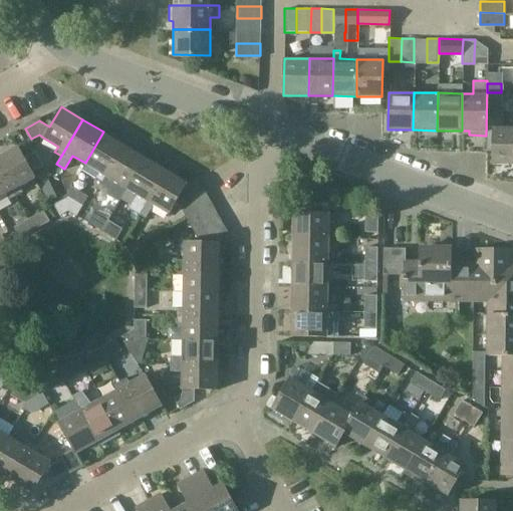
[(492,164),(512,164),(512,126),(493,126),(492,164)]
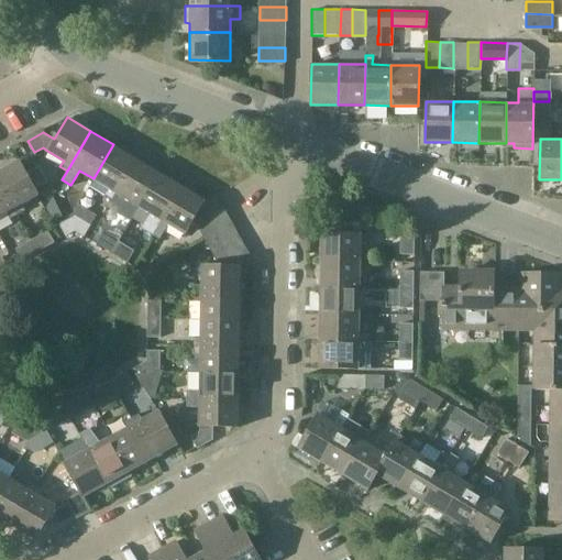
[(106,194),(112,198),(136,158),(113,144),(94,178),(109,188),(106,194)]
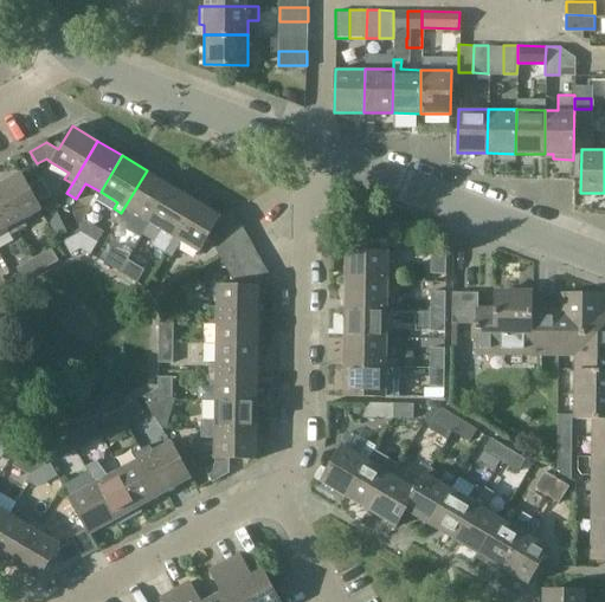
[(133,211),(149,221),(171,185),(147,170),(121,213),(128,217),(133,211)]
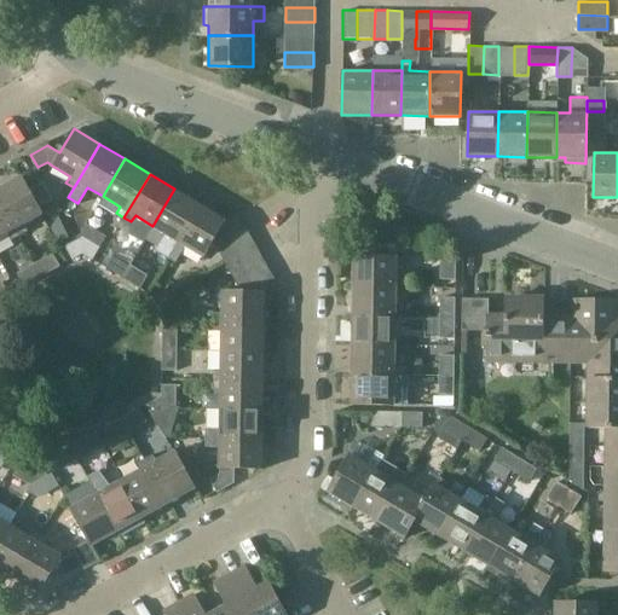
[(21,175),(0,186),(0,199),(19,235),(27,230),(23,224),(42,213),(21,175)]
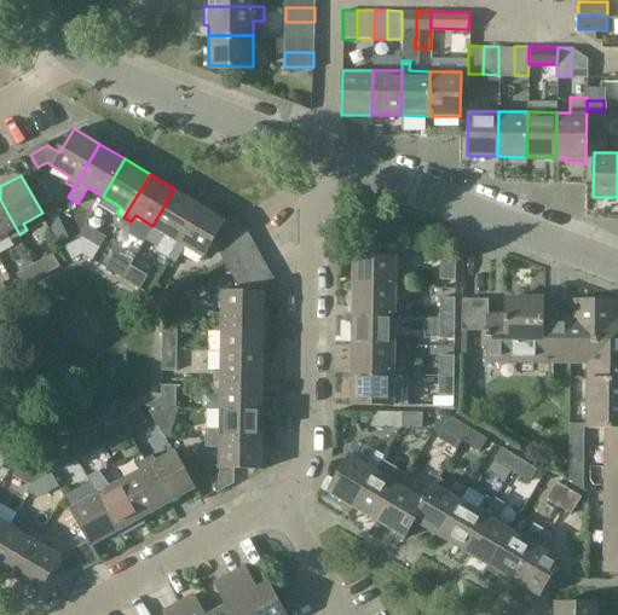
[(166,259),(173,247),(200,203),(174,189),(152,226),(165,233),(154,251),(166,259)]
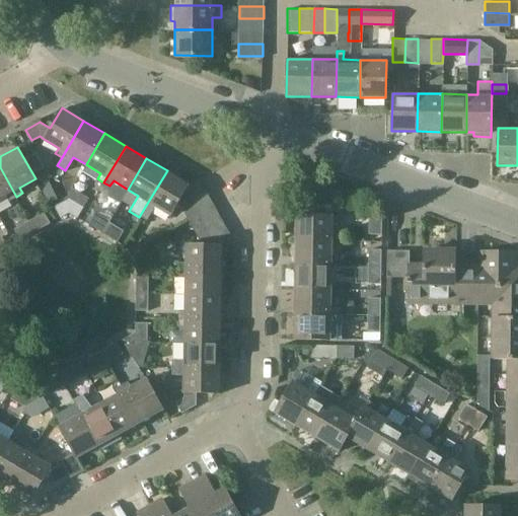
[(0,198),(6,195),(9,200),(16,197),(0,167),(0,198)]
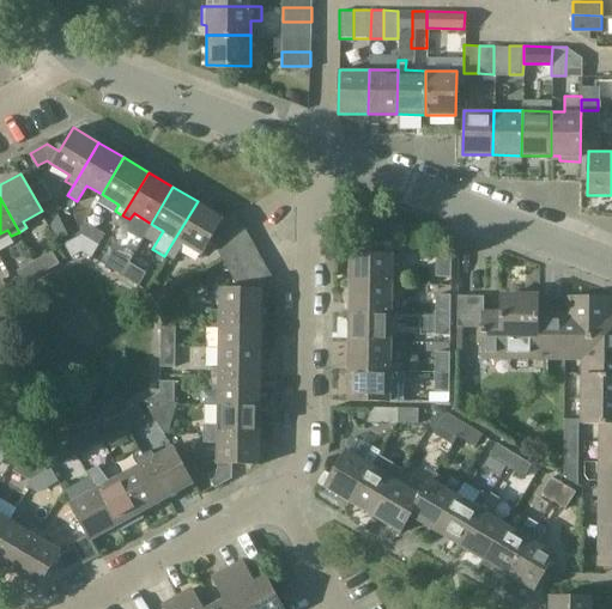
[(198,201),(171,244),(180,249),(183,243),(201,254),(211,237),(222,257),(231,251),(217,226),(223,217),(198,201)]
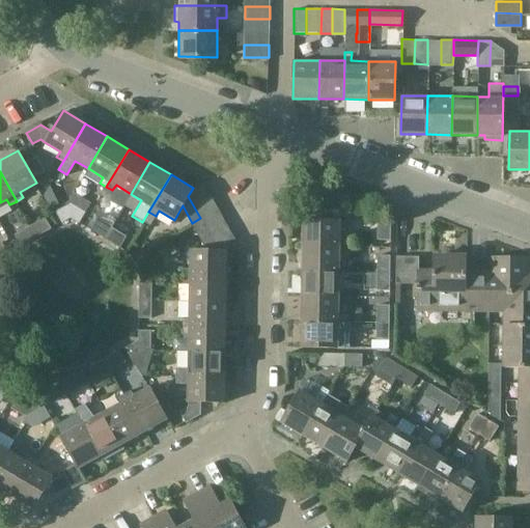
[(62,221),(71,217),(71,202),(56,211),(62,221)]
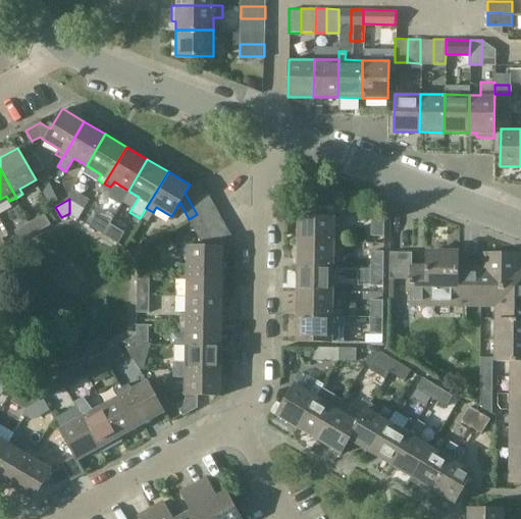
[(69,199),(69,213),(77,218),(84,207),(69,199)]
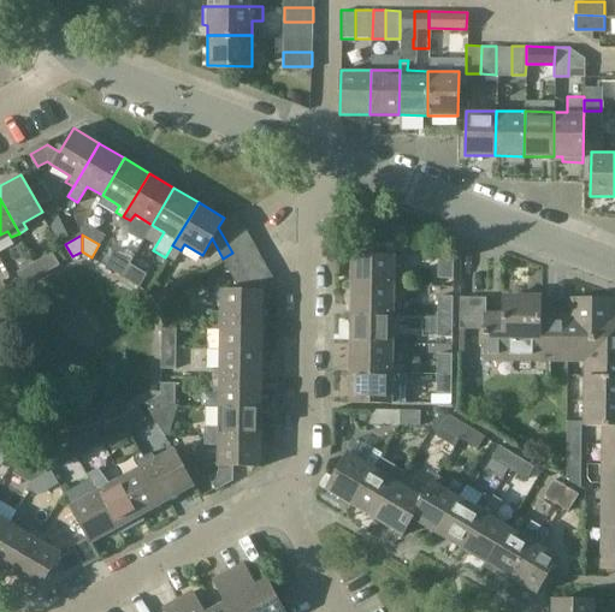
[(52,251),(35,261),(41,273),(59,263),(52,251)]
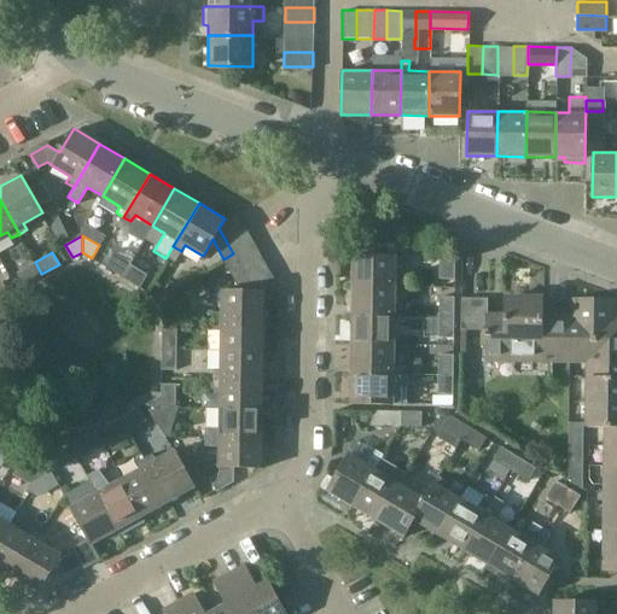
[(105,265),(122,275),(129,263),(112,253),(105,265)]
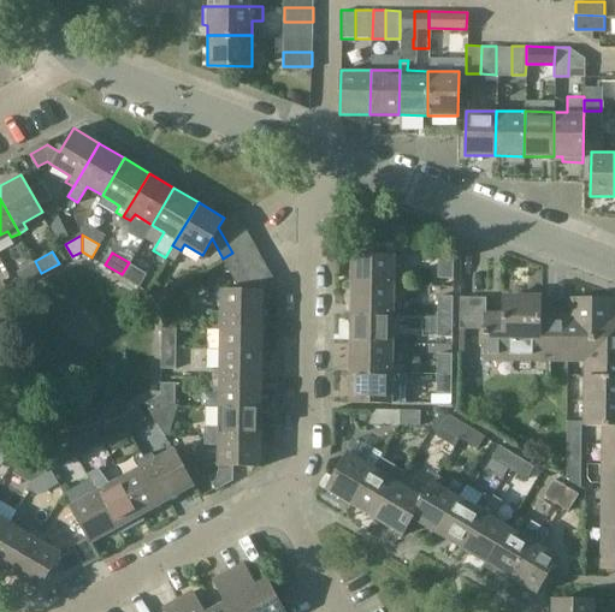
[(350,267),(350,284),(401,285),(401,277),(394,275),(394,255),(350,254),(350,267)]
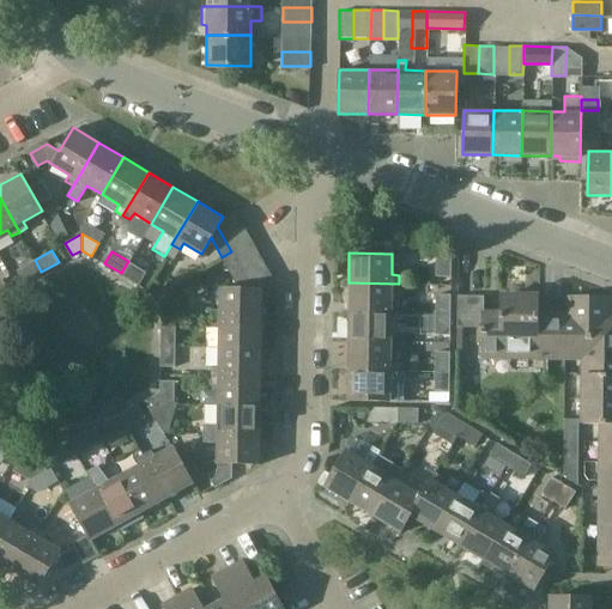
[(436,266),(436,274),(450,274),(450,255),(436,254),(436,266)]
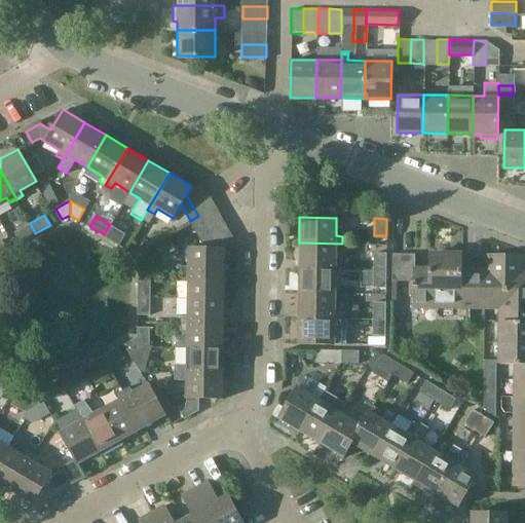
[(35,233),(30,223),(14,231),(21,243),(35,233)]
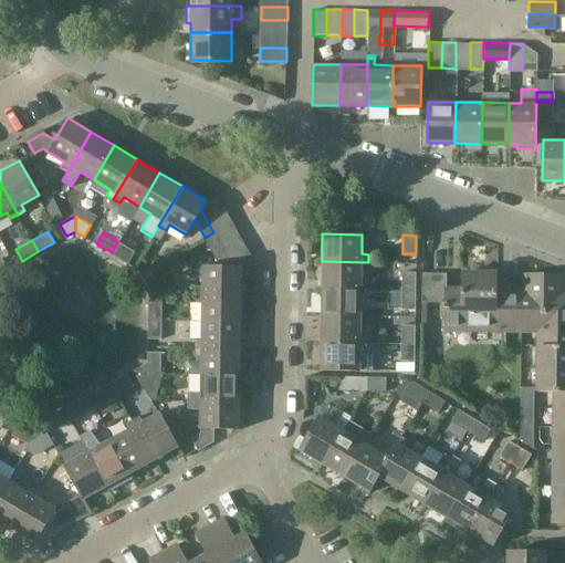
[(118,241),(112,252),(128,262),(135,251),(118,241)]
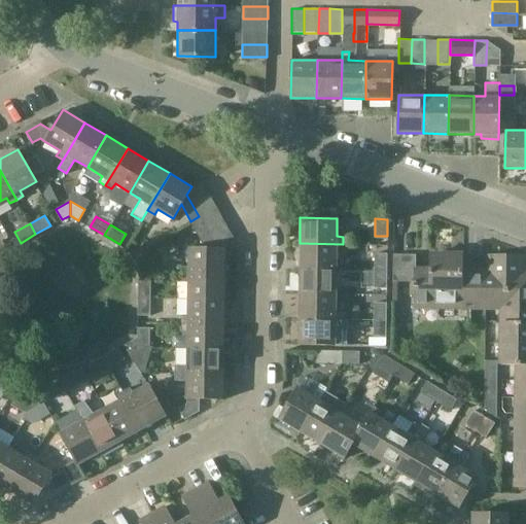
[(182,266),(182,273),(225,273),(225,247),(216,247),(204,225),(196,231),(205,247),(188,247),(188,266),(182,266)]
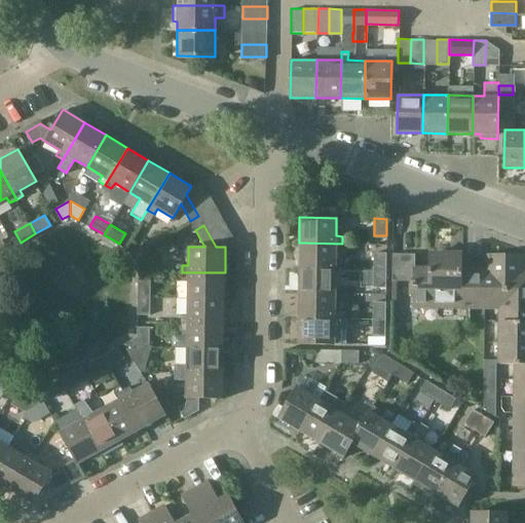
[(299,243),(299,267),(336,268),(336,251),(342,251),(342,244),(299,243)]
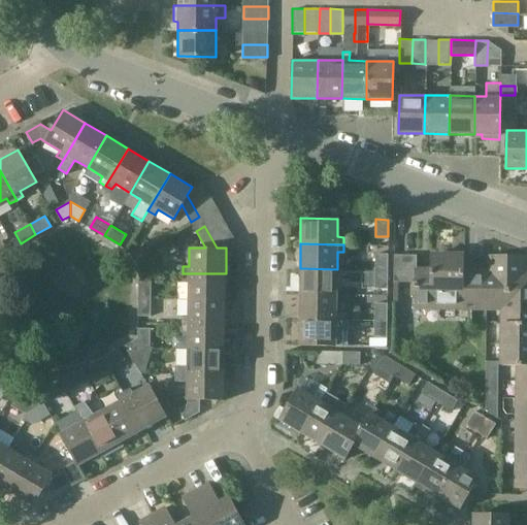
[(373,254),(373,270),(386,270),(386,254),(373,254)]
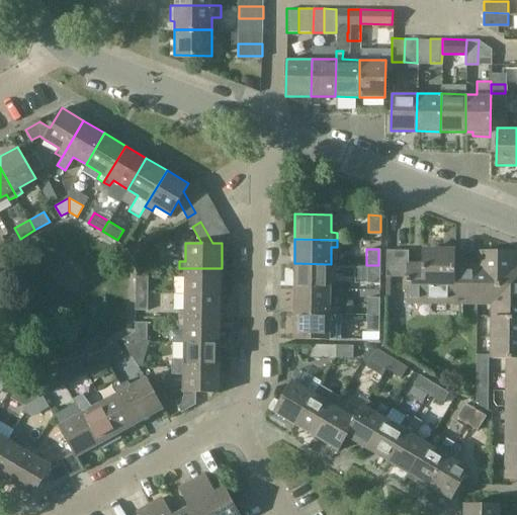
[(422,299),(454,301),(454,265),(454,249),(422,249),(422,265),(408,264),(408,249),(385,249),(385,275),(407,275),(406,299),(422,299)]
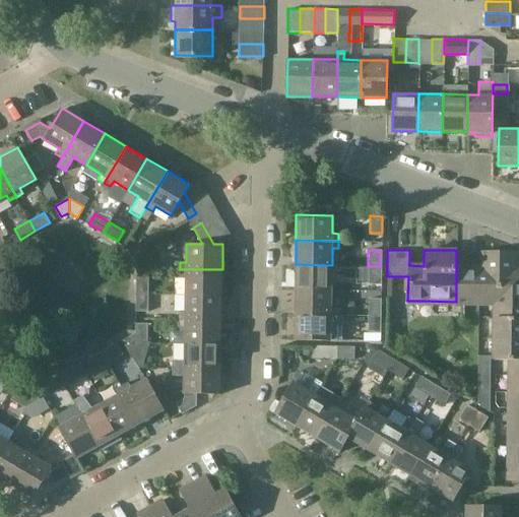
[(516,254),(507,254),(507,267),(516,267),(516,254)]
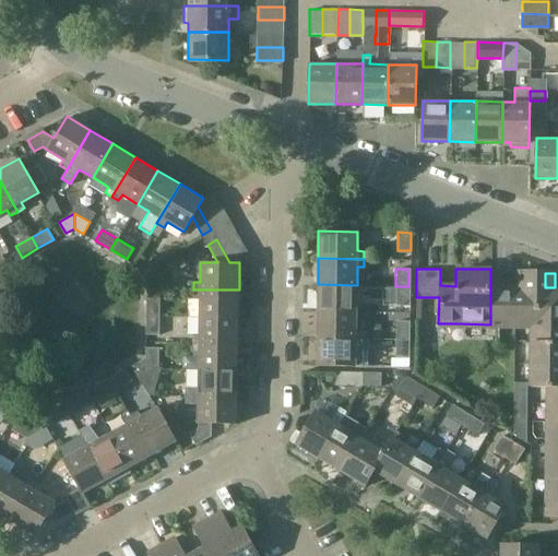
[(318,284),(317,310),(363,311),(363,304),(356,304),(357,285),(318,284)]
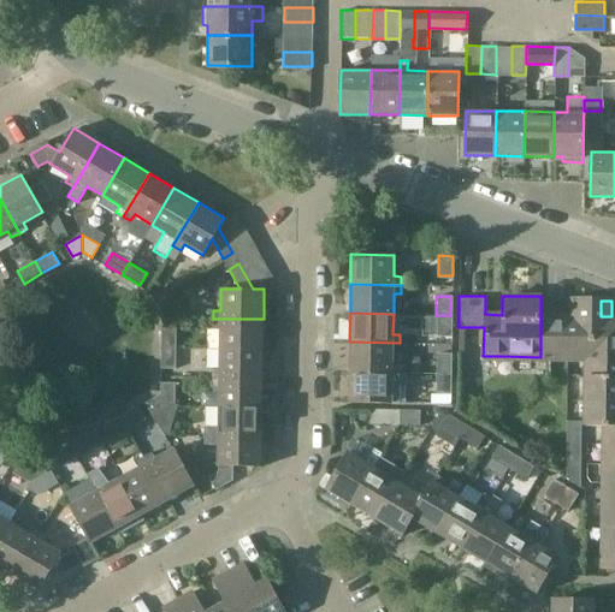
[(450,315),(436,315),(436,336),(450,336),(450,315)]
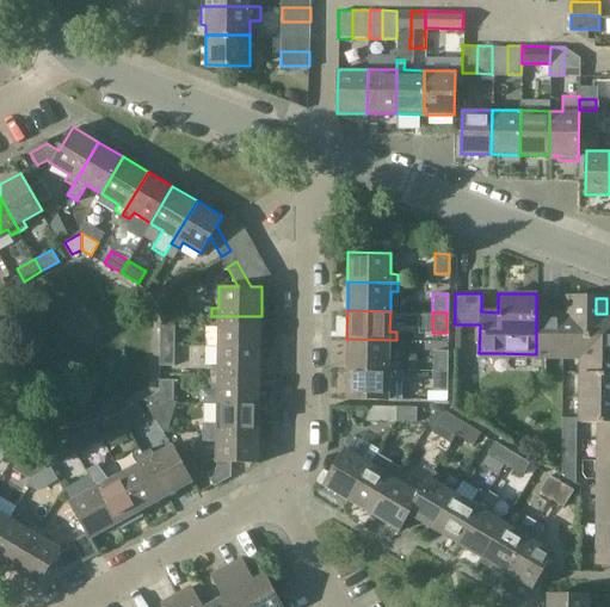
[(558,313),(536,313),(536,354),(556,354),(558,313)]
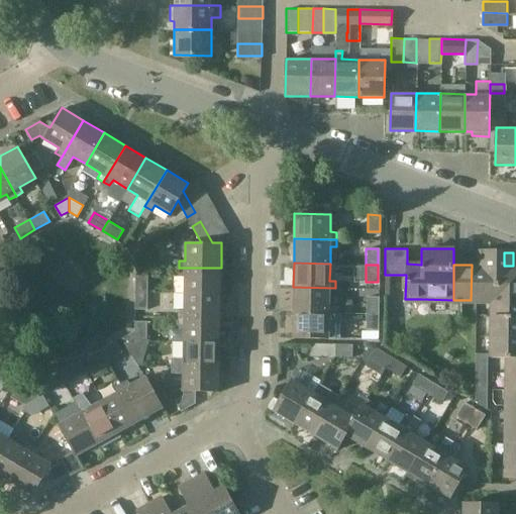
[(492,300),(492,290),(492,266),(488,265),(479,265),(472,265),(471,300),(492,300)]
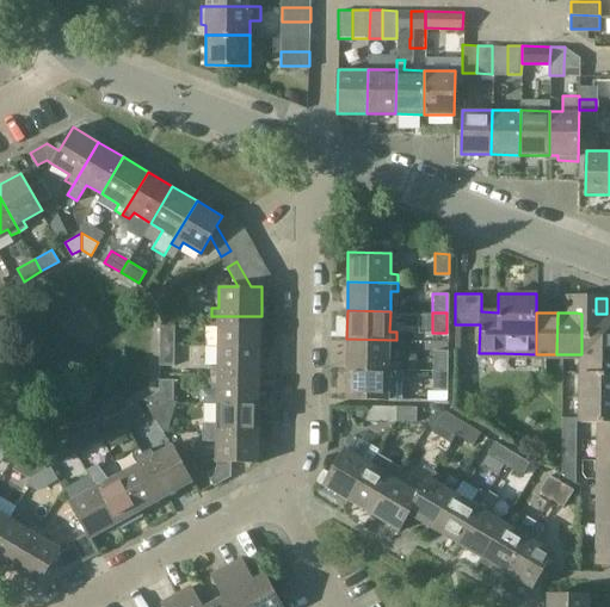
[(596,314),(587,314),(583,314),(581,314),(581,342),(609,342),(609,313),(607,314),(596,314)]
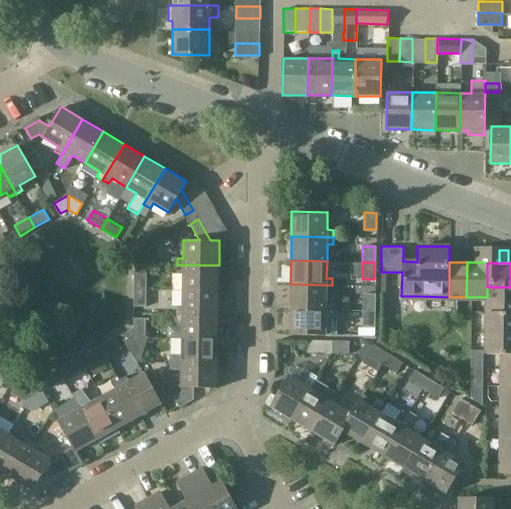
[(182,272),(182,289),(218,289),(219,265),(177,265),(177,272),(182,272)]
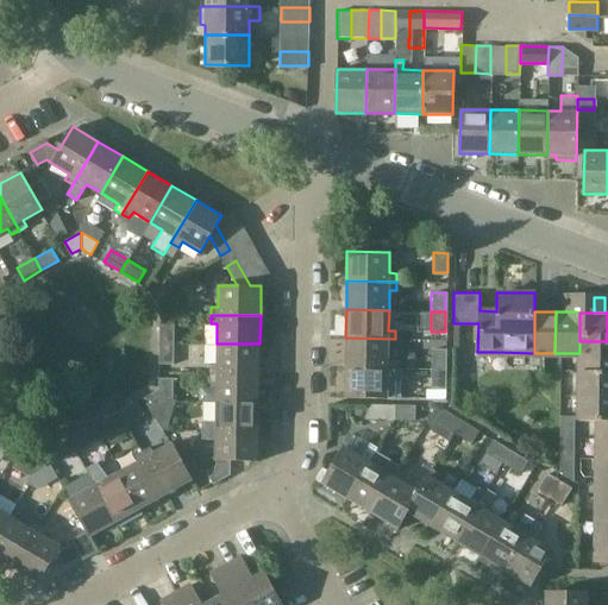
[(160,323),(160,342),(174,342),(174,323),(160,323)]
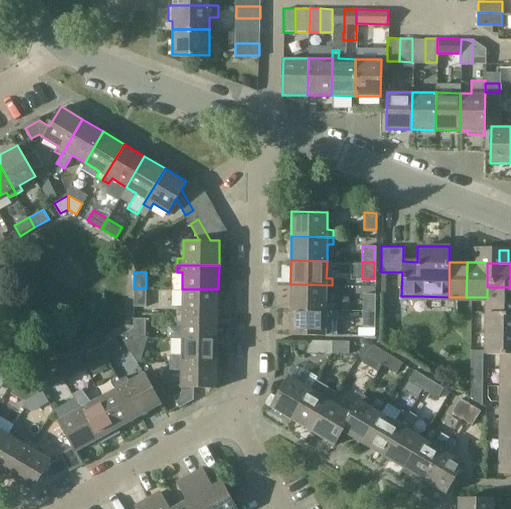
[(290,284),(290,308),(326,309),(326,292),(332,292),(332,285),(290,284)]
